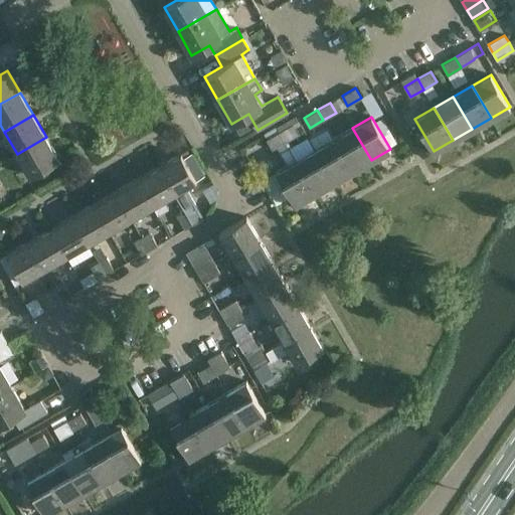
[(280,132),(286,142),(299,134),(293,124),(280,132)]
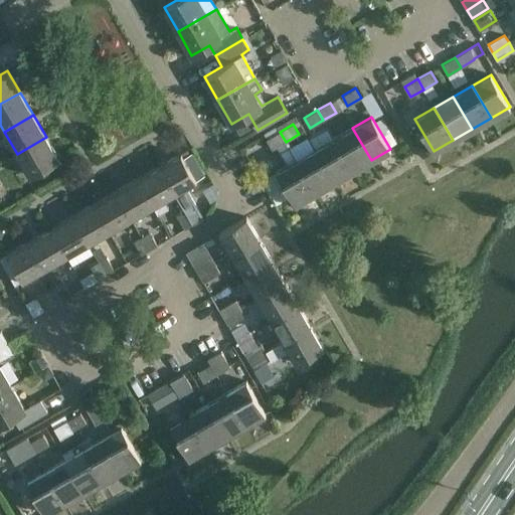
[(352,171),(371,160),(352,128),(334,139),(352,171)]
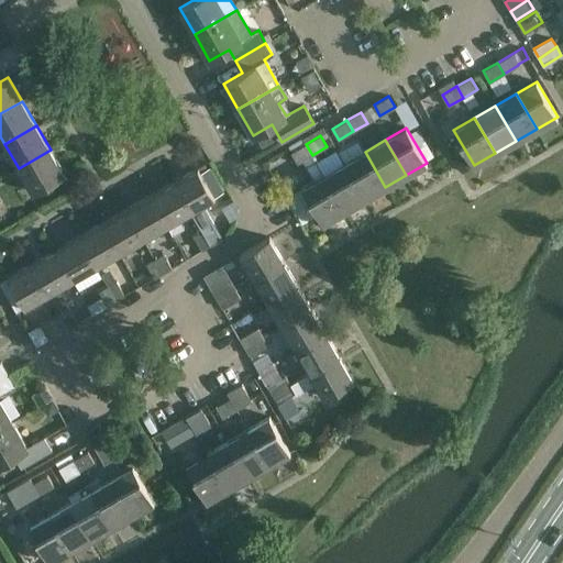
[(312,155),(306,144),(291,152),(297,163),(312,155)]
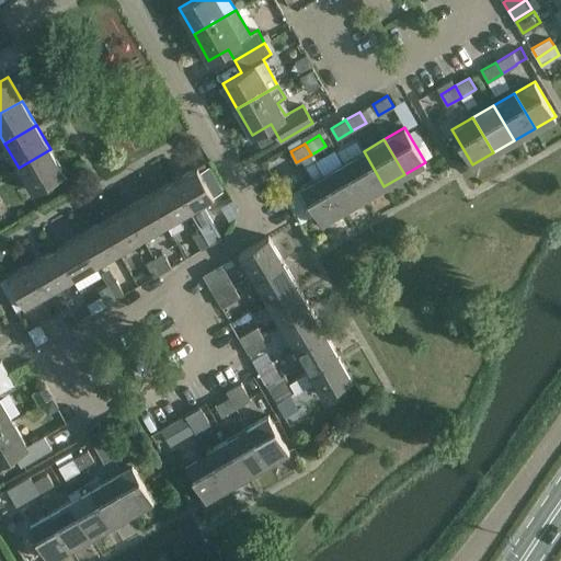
[(50,149),(19,168),(32,192),(64,173),(50,149)]
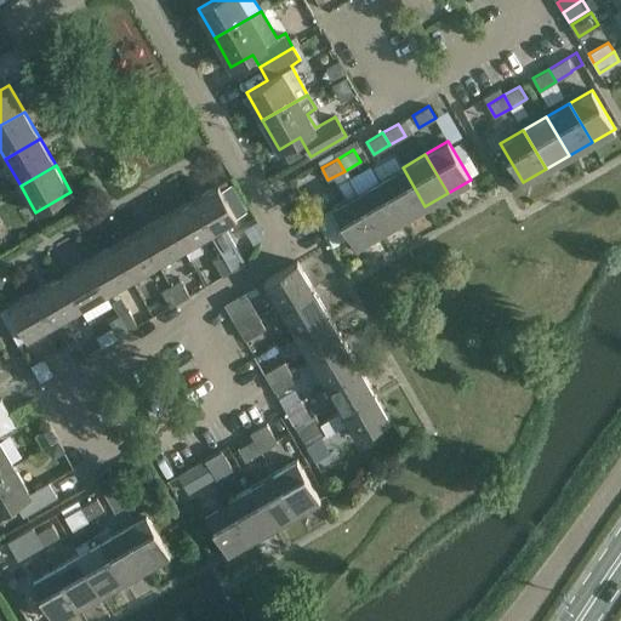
[(425,206),(403,167),(380,180),(402,220),(425,206)]
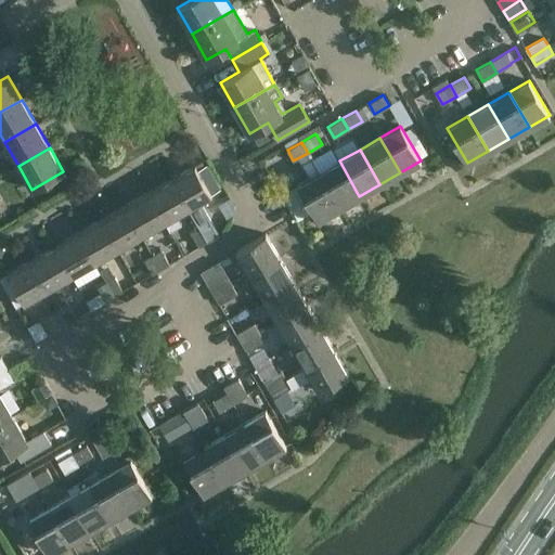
[(461,155),(450,160),(455,170),(466,164),(461,155)]
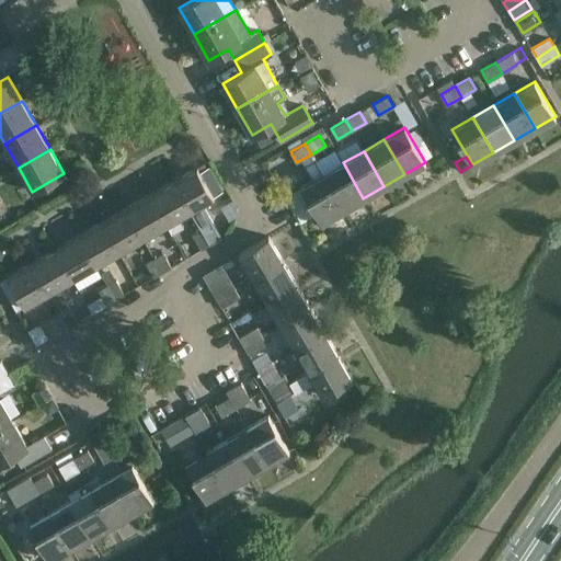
[(322,174),(316,162),(306,168),(312,180),(301,186),(321,221),(342,210),(322,174)]
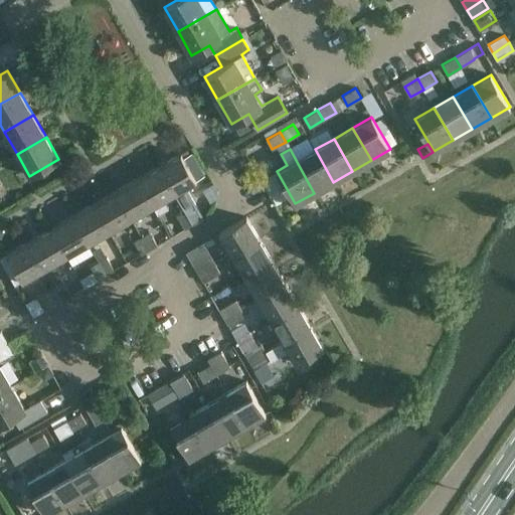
[(333,182),(315,149),(296,160),(314,193),(333,182)]
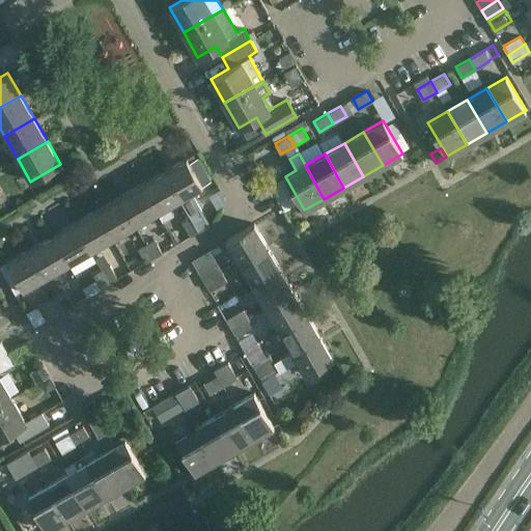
[(196,156),(187,160),(200,182),(208,177),(196,156)]
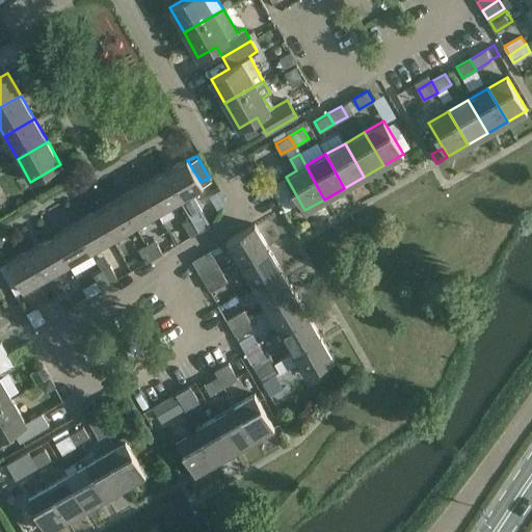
[(198,232),(207,227),(188,194),(203,186),(201,182),(187,160),(187,158),(164,171),(180,200),(191,218),(191,219),(198,232)]
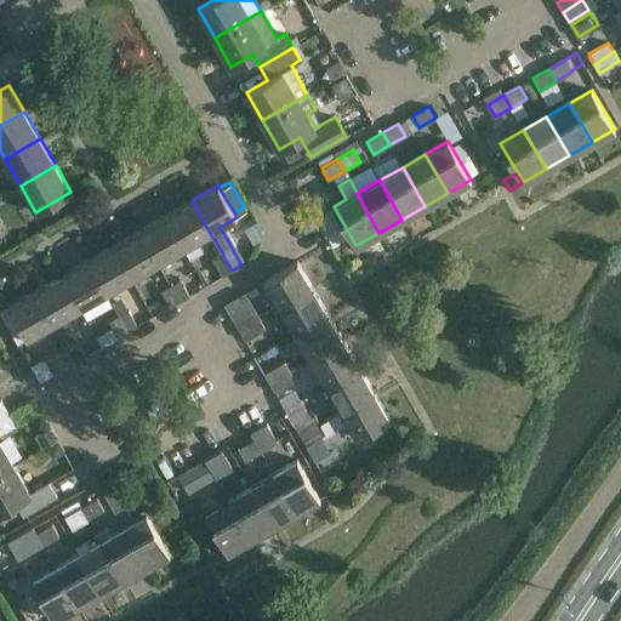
[(203,251),(197,240),(210,233),(192,200),(165,215),(184,248),(189,257),(203,251)]
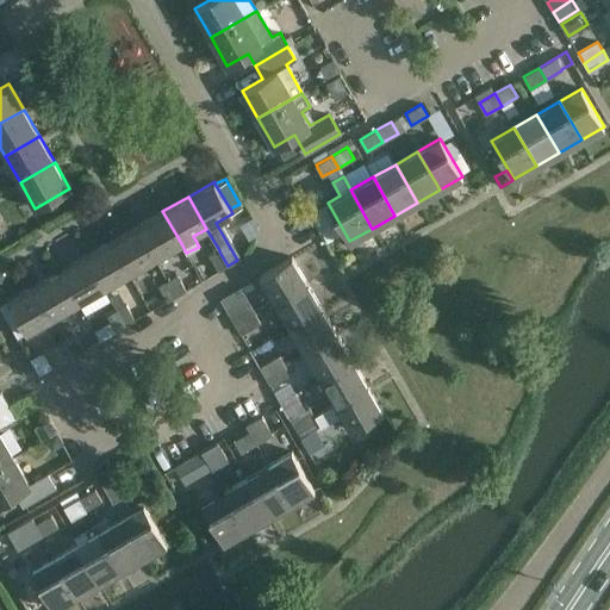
[(181,243),(162,211),(137,226),(155,259),(181,243)]
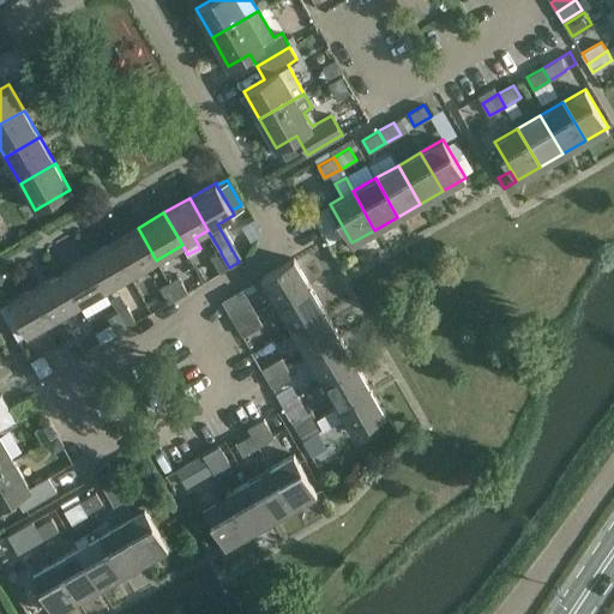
[(156,260),(138,228),(112,242),(131,275),(156,260)]
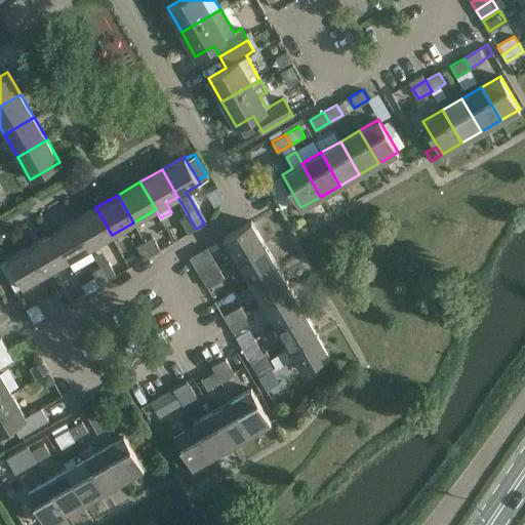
[(112,235),(95,207),(74,220),(89,247),(112,235)]
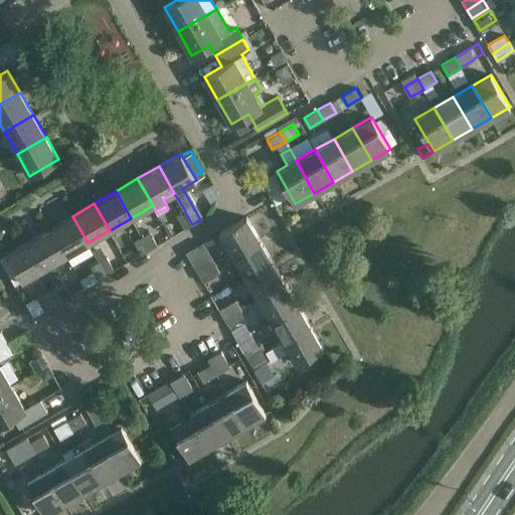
[(192,224),(185,212),(177,216),(184,228),(192,224)]
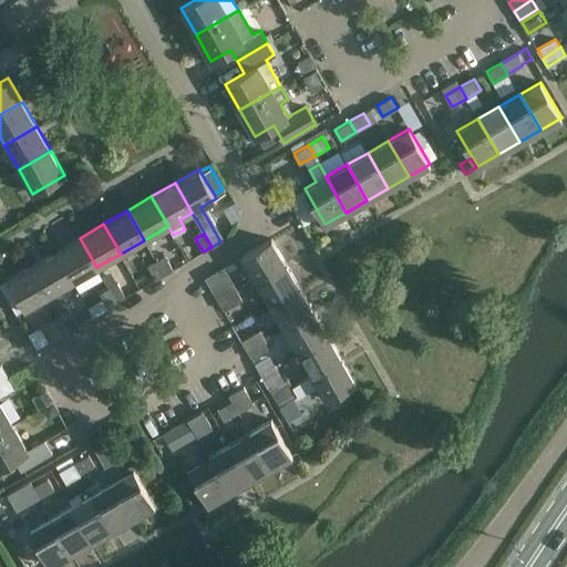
[(96,267),(80,238),(55,251),(73,281),(96,267)]
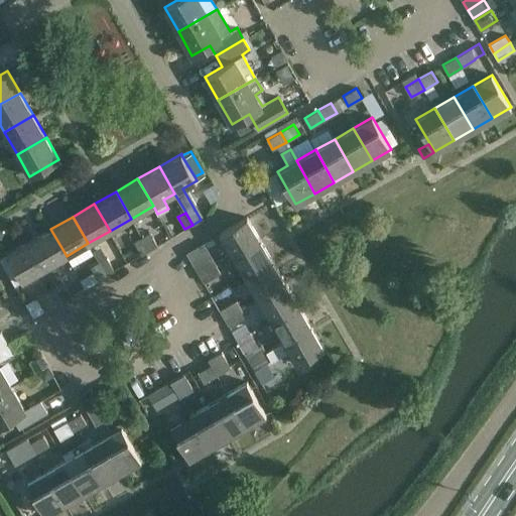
[(247,217),(220,233),(233,255),(260,239),(247,217)]
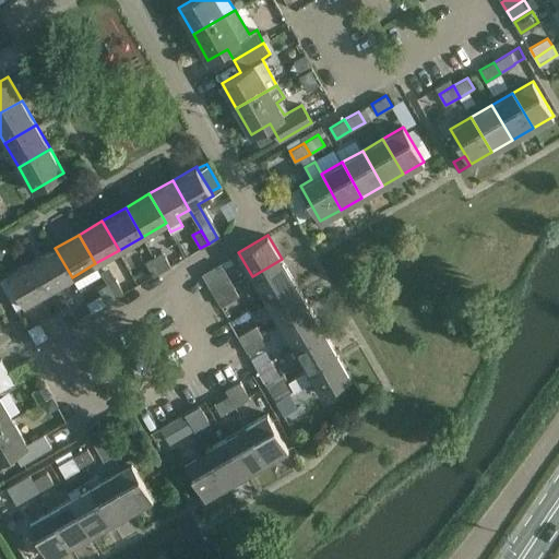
[(76,320),(69,307),(57,286),(72,277),(55,248),(32,262),(48,290),(60,311),(68,324),(76,320)]
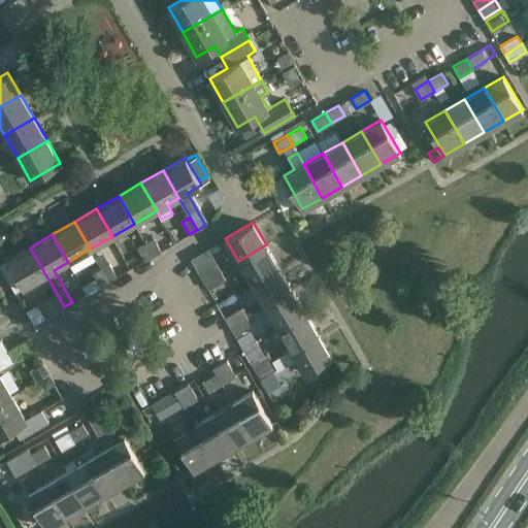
[(153,256),(161,251),(154,238),(145,243),(153,256)]
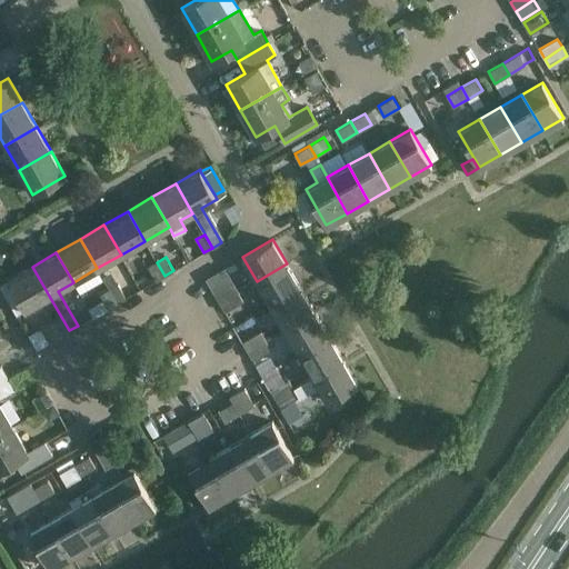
[(148,267),(156,280),(165,276),(157,262),(148,267)]
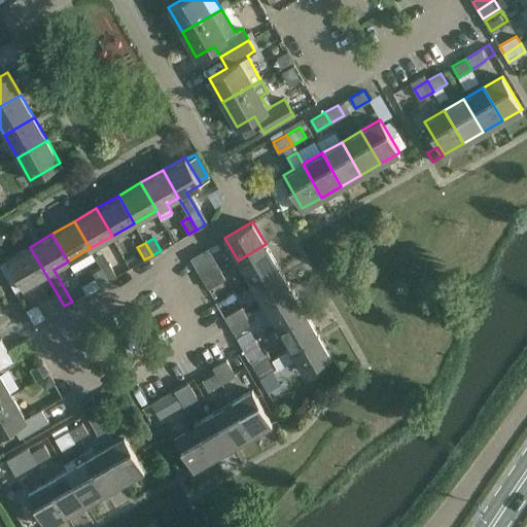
[(251,283),(278,267),(266,244),(238,260),(251,283)]
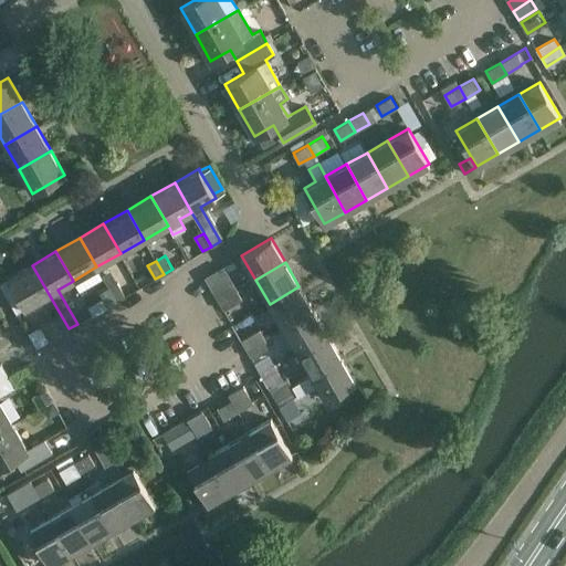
[(8,279),(8,280),(0,283),(0,284),(17,313),(49,294),(32,265),(8,279)]
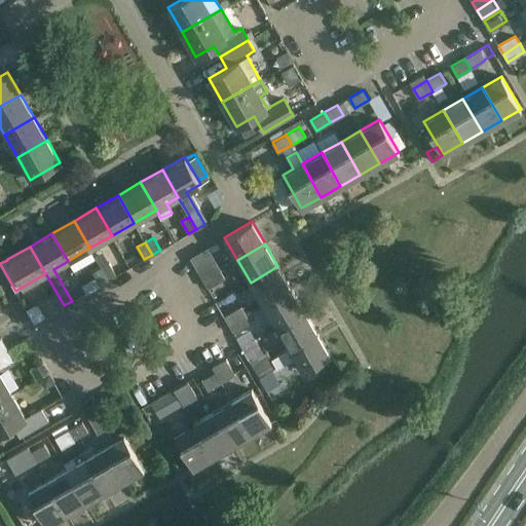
[(203,280),(220,270),(215,262),(198,272),(203,280)]
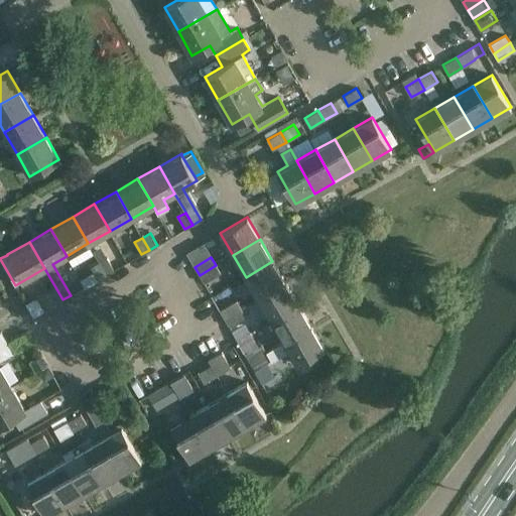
[(99,262),(106,274),(114,270),(107,258),(99,262)]
